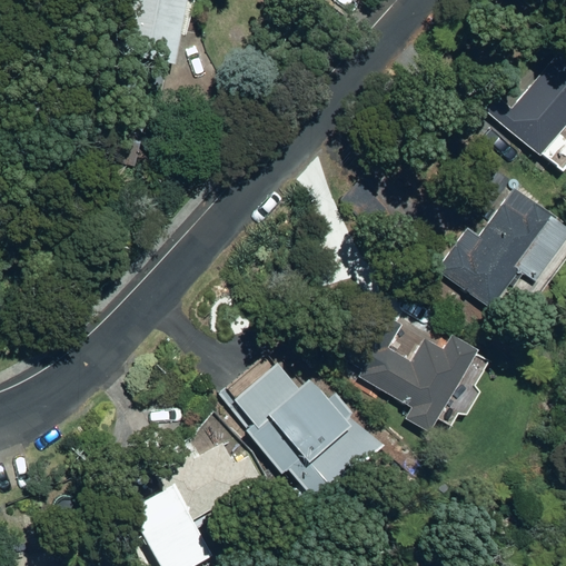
[(113,96),(159,105),(167,61),(175,62),(186,0),(121,0),(112,51),(121,53),(113,96)]
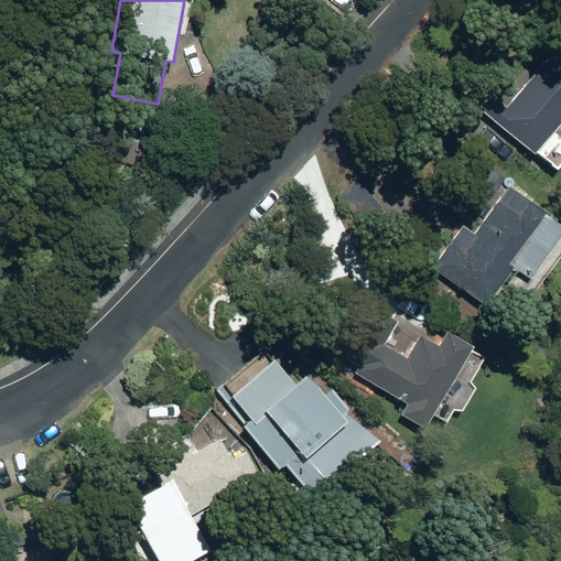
[(491,117),(536,153),(560,123),(560,51),(557,49),(509,107),(503,103),(491,117)]
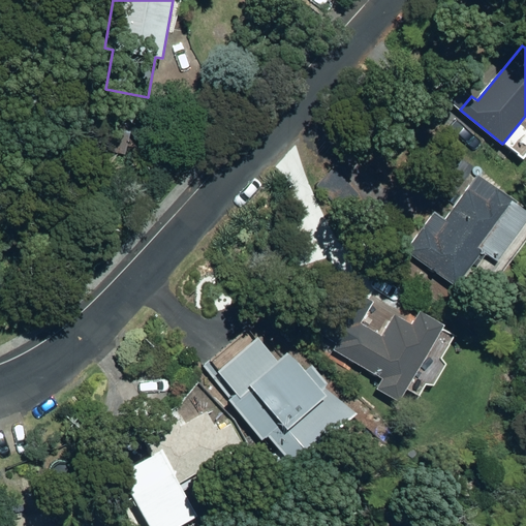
[(89,146),(126,154),(136,109),(95,100),(90,124),(93,124),(89,146)]
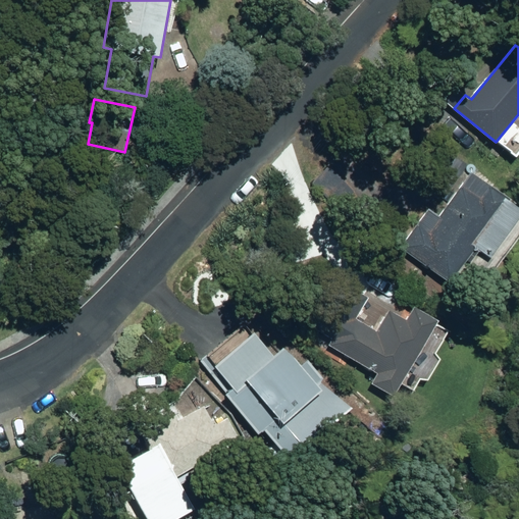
[(316,183),(342,206),(358,190),(332,164),(316,183)]
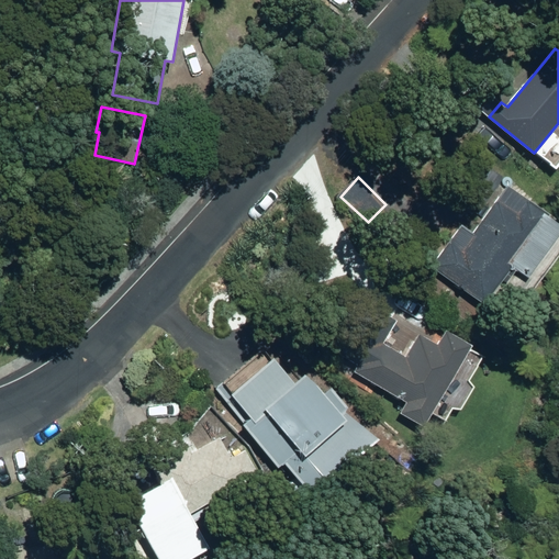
[(433,266),(485,304),(513,267),(528,278),(558,235),(558,225),(545,214),(547,212),(509,183),(473,233),(464,225),(433,266)]
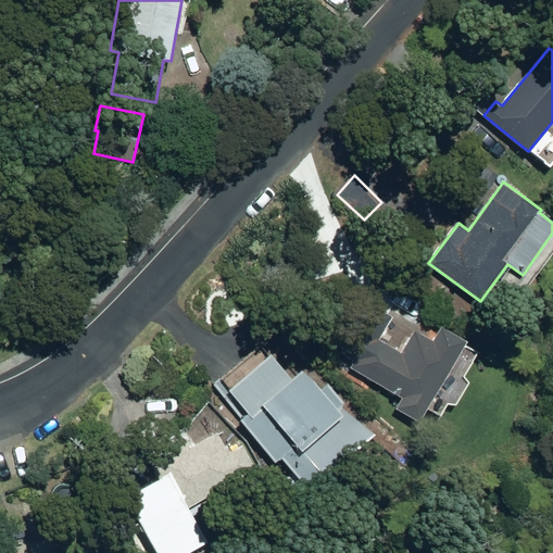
[(398,410),(420,424),(468,342),(443,327),(436,341),(414,328),(381,385),(404,398),(398,410)]
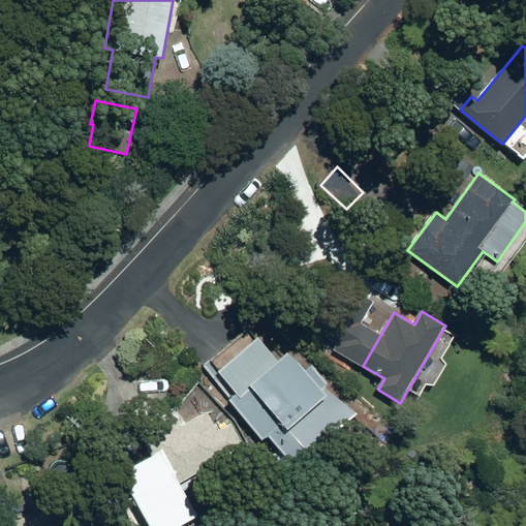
[(268,435),(294,467),(354,415),(313,366),(304,373),(287,353),(278,361),(258,338),(217,371),(236,394),(228,401),(261,441),(268,435)]
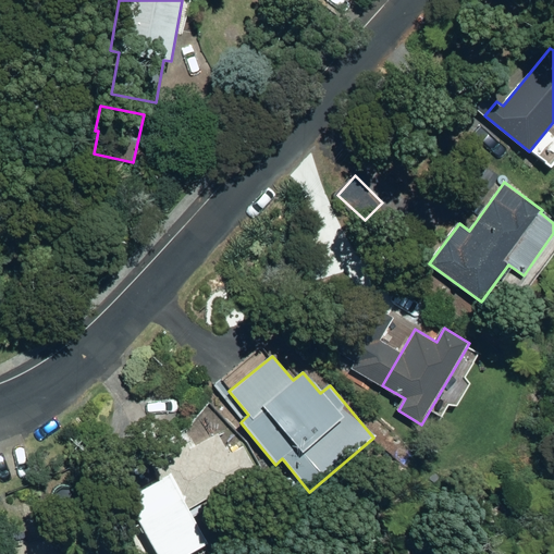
[(125,499),(154,553),(189,553),(207,545),(186,506),(257,469),(244,444),(230,452),(220,433),(192,448),(188,441),(150,460),(161,480),(125,499)]
